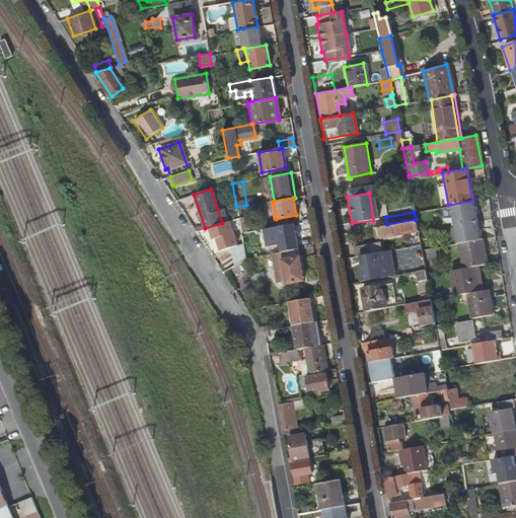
[(238,218),(241,230),(245,229),(248,229),(246,217),(238,218)]
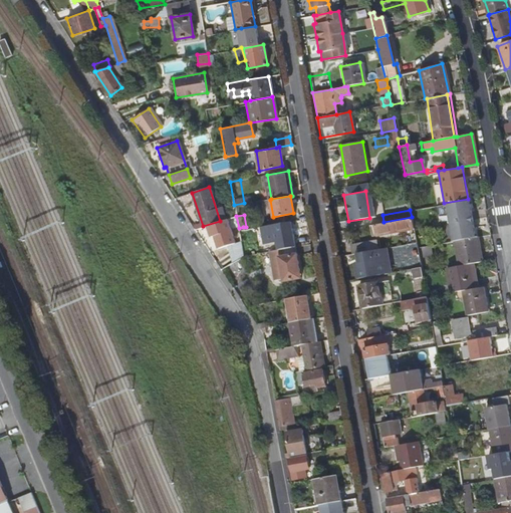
[(228,218),(232,238),(240,237),(239,231),(239,228),(236,216),(228,218)]
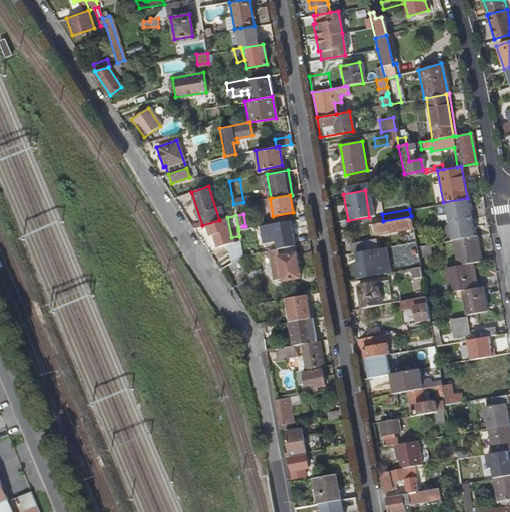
[(368,224),(370,235),(413,227),(411,217),(411,216),(383,221),(368,224)]
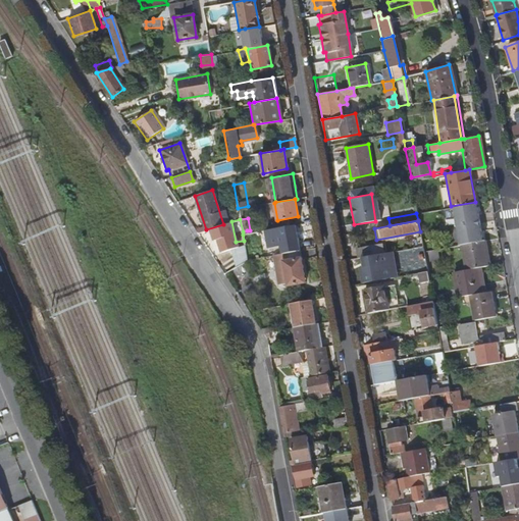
[(277,228),(281,254),(299,251),(295,225),(277,228)]
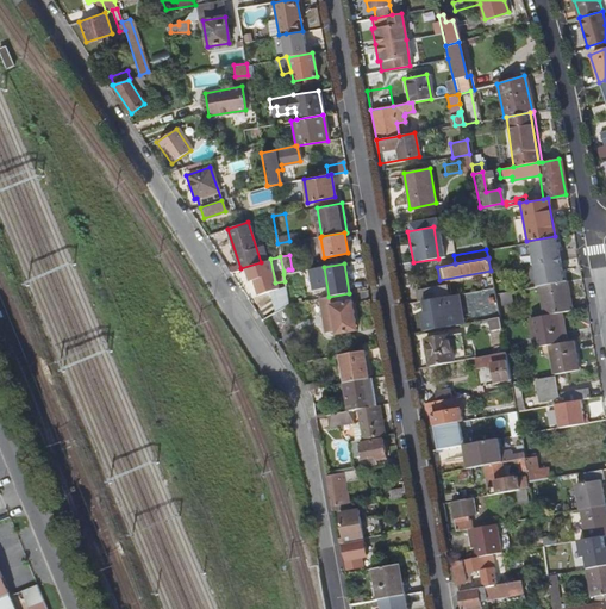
[(537,286),(543,316),(556,312),(570,310),(566,280),(537,286)]
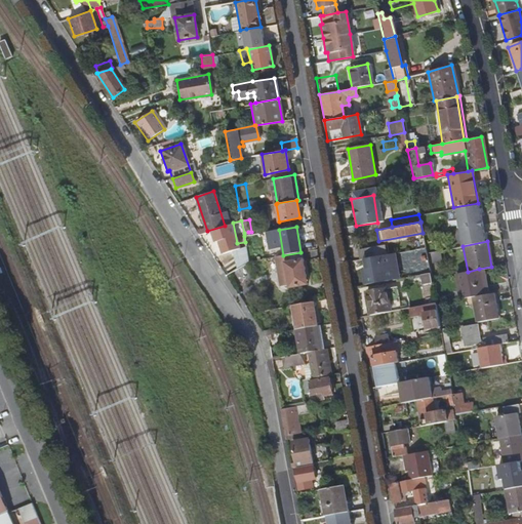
[(231,244),(236,268),(249,262),(245,242),(237,243),(231,244)]
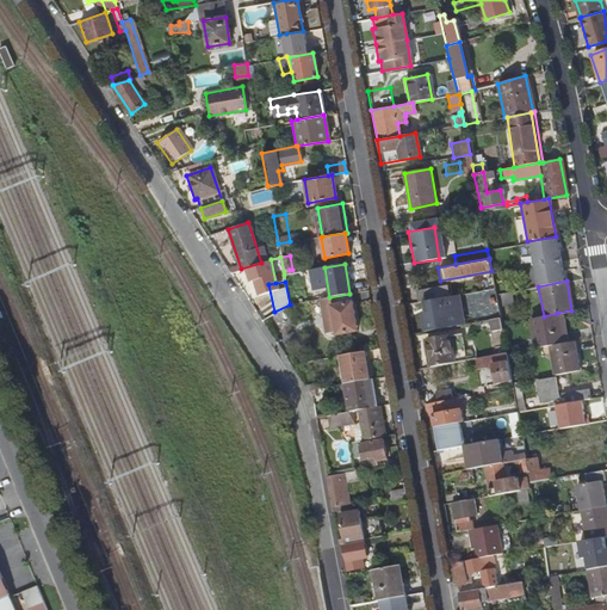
[(416,291),(417,301),(446,296),(445,287),(416,291)]
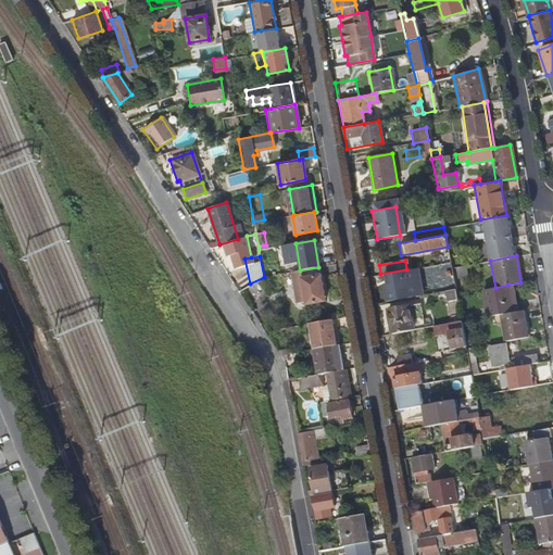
[(422,264),(424,290),(454,287),(451,261),(422,264)]
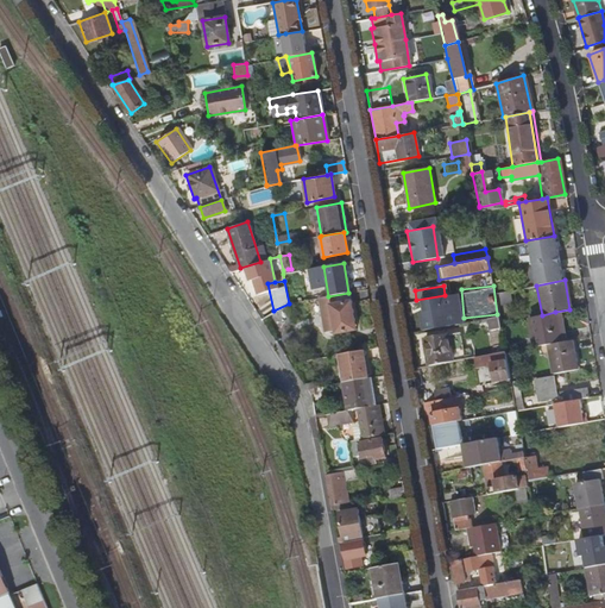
[(317,298),(323,328),(334,326),(335,332),(355,328),(348,293),(328,296),(317,298)]
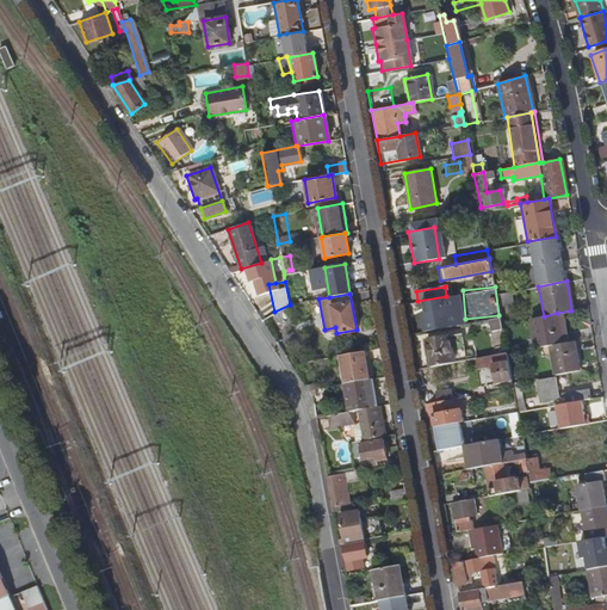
[(412,302),(416,326),(438,322),(434,303),(454,300),(453,295),(446,296),(417,301),(412,302)]
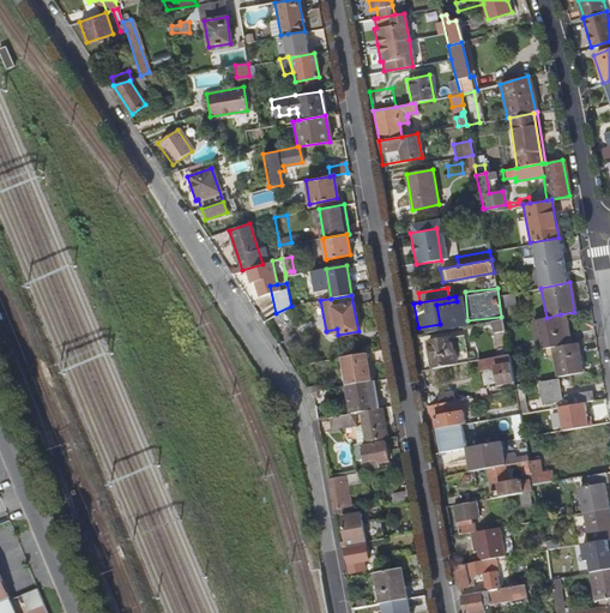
[(506,301),(508,316),(525,314),(524,299),(506,301)]
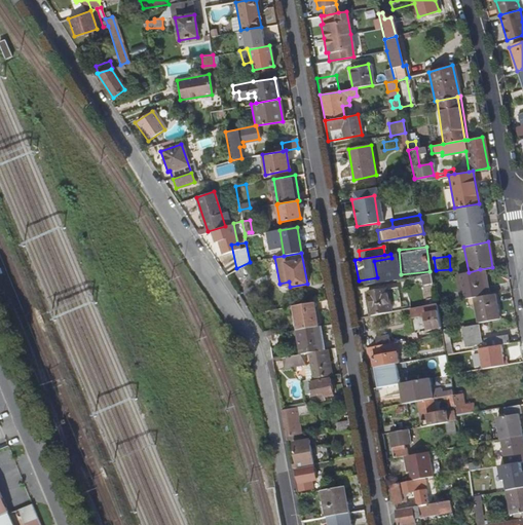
[(455,274),(459,299),(473,297),(484,295),(480,269),(469,272),(455,274)]
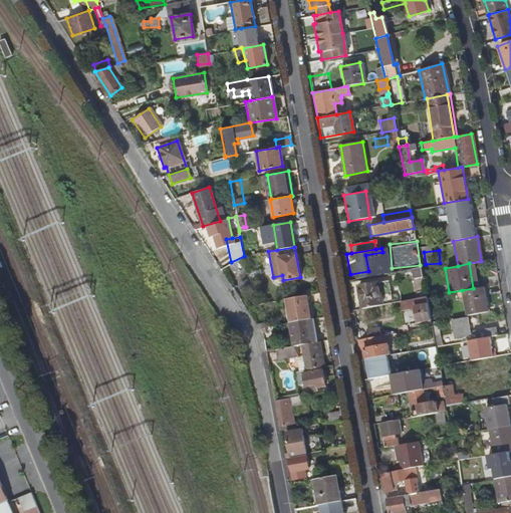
[(374,268),(375,275),(387,273),(386,266),(374,268)]
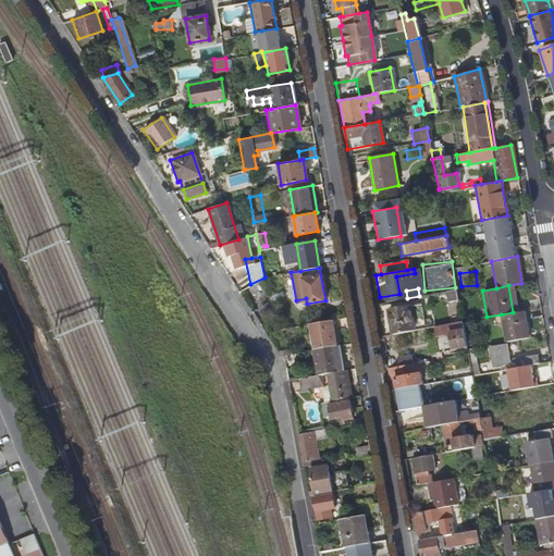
[(447,300),(457,298),(456,288),(445,289),(447,300)]
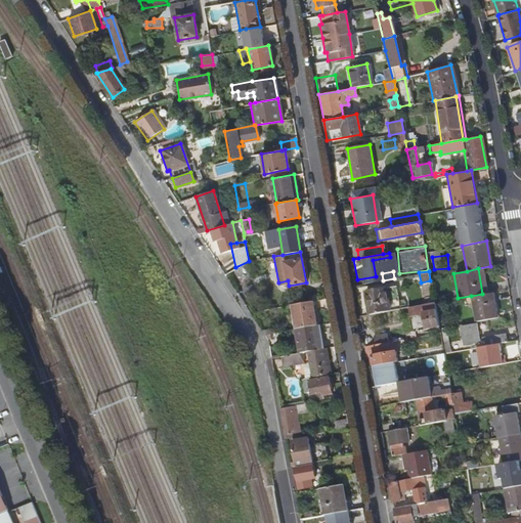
[(364,291),(368,314),(389,310),(385,288),(364,291)]
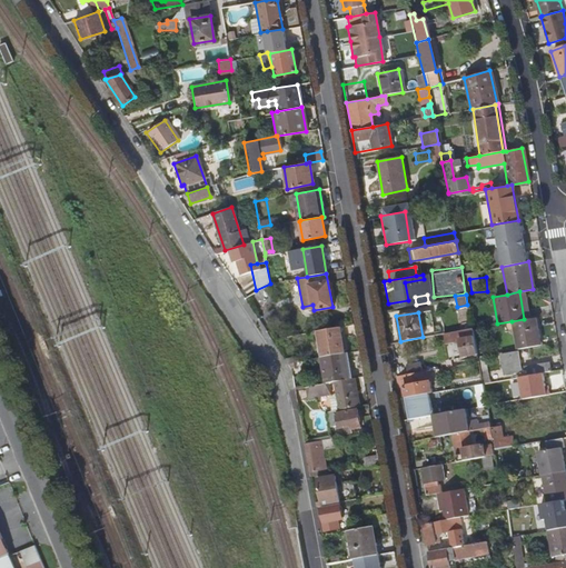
[(512,321),(517,349),(539,345),(535,317),(524,319),(512,321)]
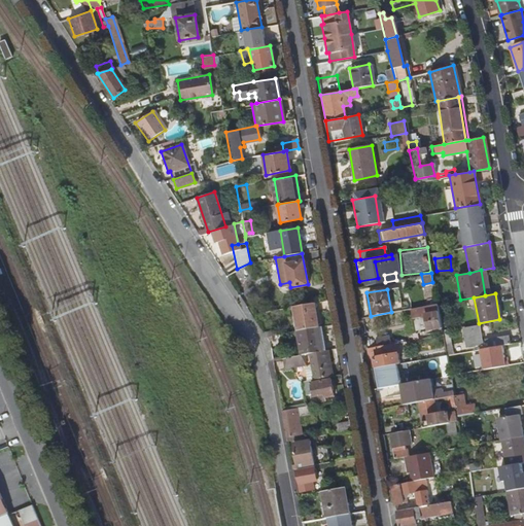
[(291,307),(295,330),(318,326),(314,303),(291,307)]
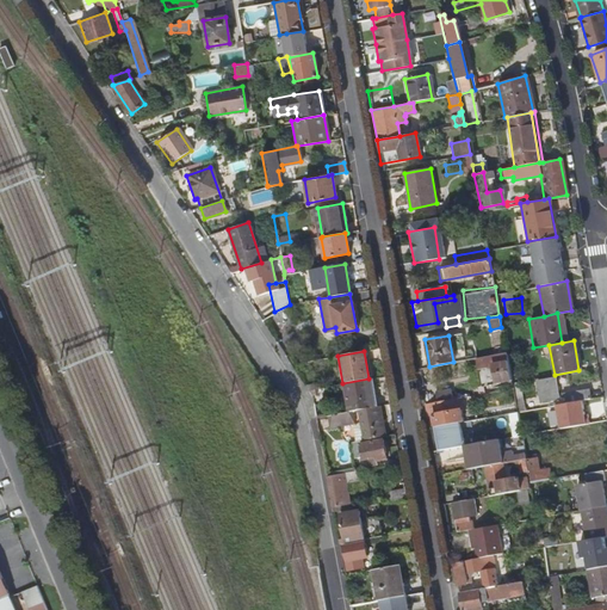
[(475,358),(479,386),(511,380),(506,352),(491,355),(482,357),(475,358)]
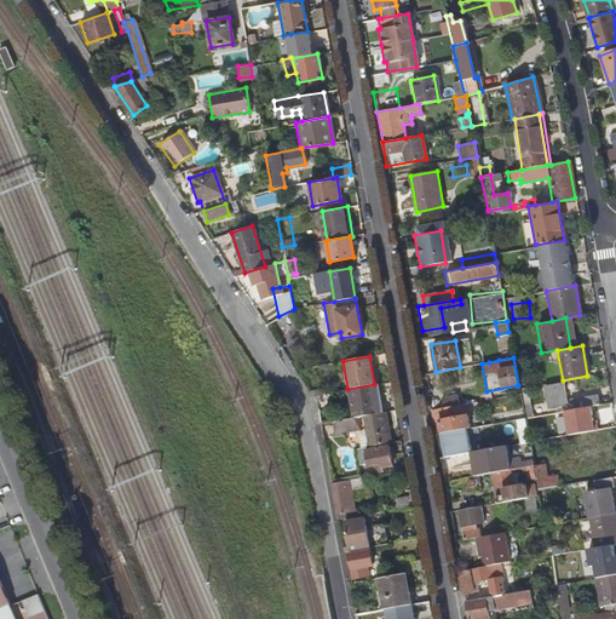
[(347,389),(353,417),(356,417),(363,416),(379,412),(374,384),(347,389)]
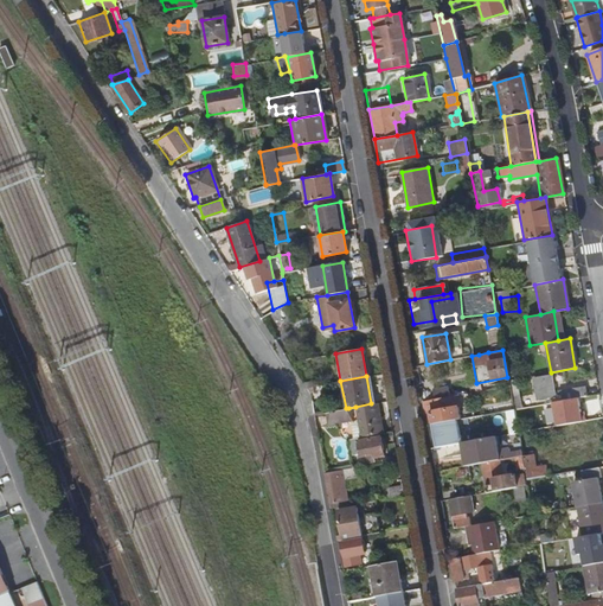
[(532,378),(537,400),(553,396),(550,376),(532,378)]
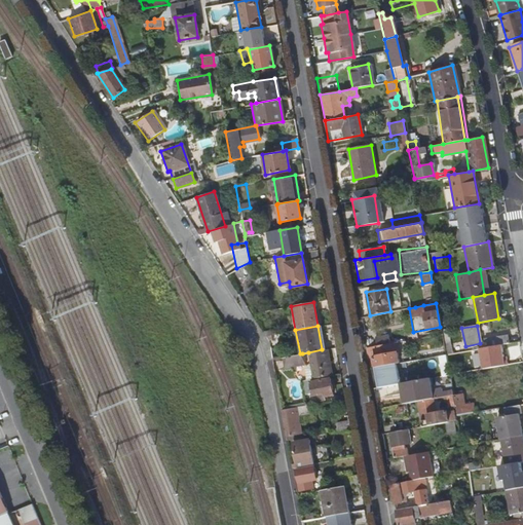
[(373,337),(374,345),(388,343),(386,335),(373,337)]
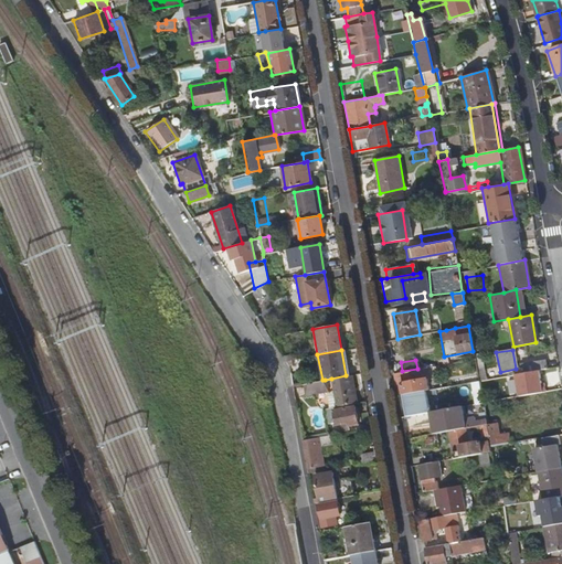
[(544,360),(520,364),(521,373),(547,369),(544,360)]
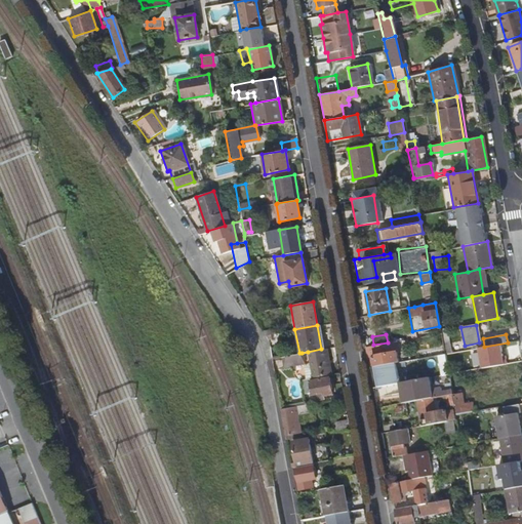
[(371,356),(372,365),(391,362),(397,361),(394,341),(388,343),(373,345),(364,347),(366,357),(371,356)]
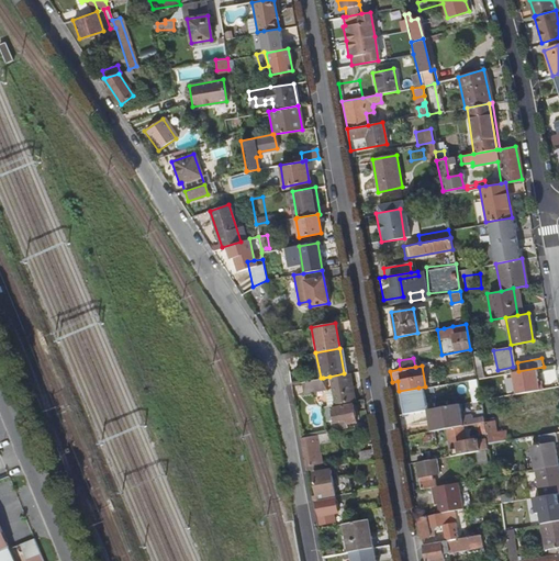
[(514,392),(539,390),(537,369),(512,371),(514,392)]
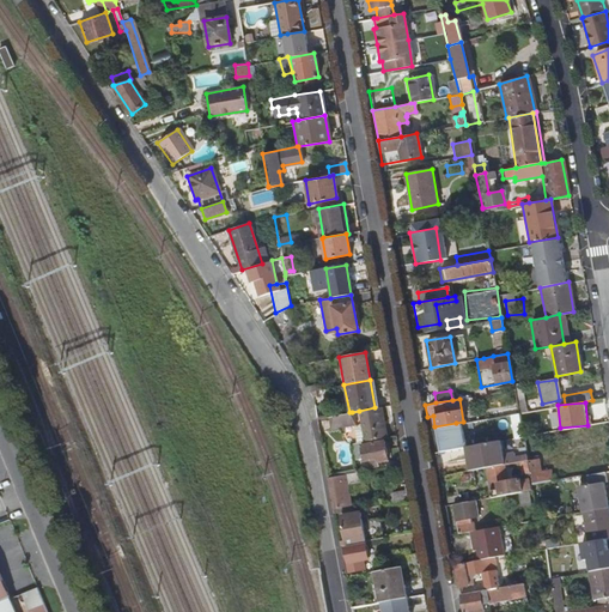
[(486,411),(487,418),(518,412),(517,406),(486,411)]
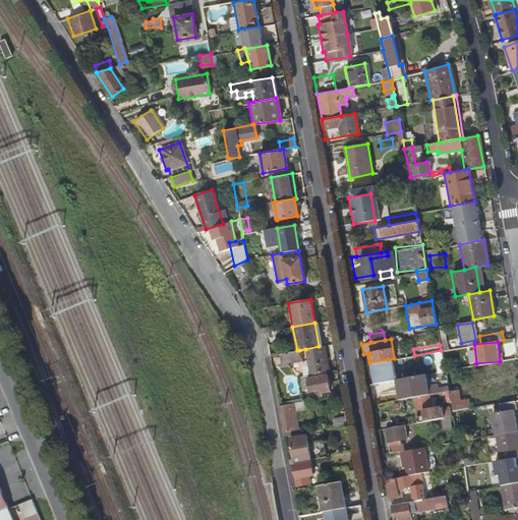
[(305,349),(309,373),(323,371),(319,346),(305,349)]
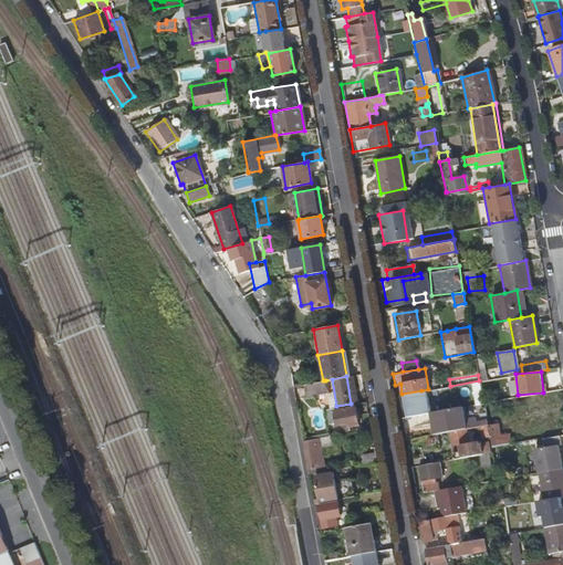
[(318,382),(320,393),(327,391),(325,380),(323,380),(318,382)]
